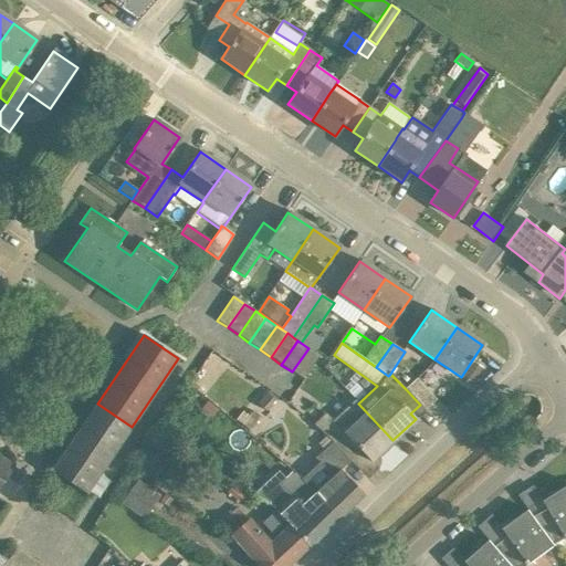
[(303,379),(320,355),(308,348),(292,371),(303,379)]
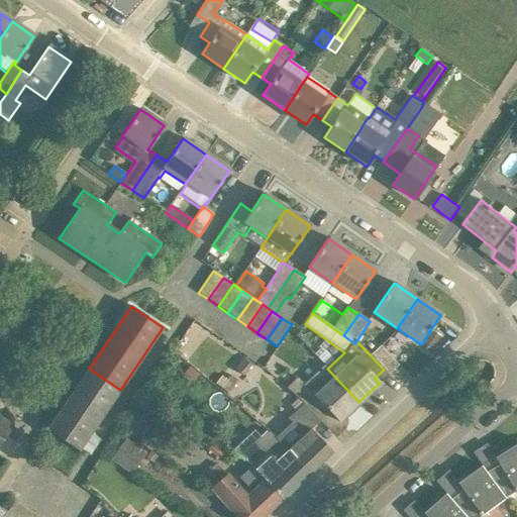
[(431,350),(440,337),(431,330),(421,343),(431,350)]
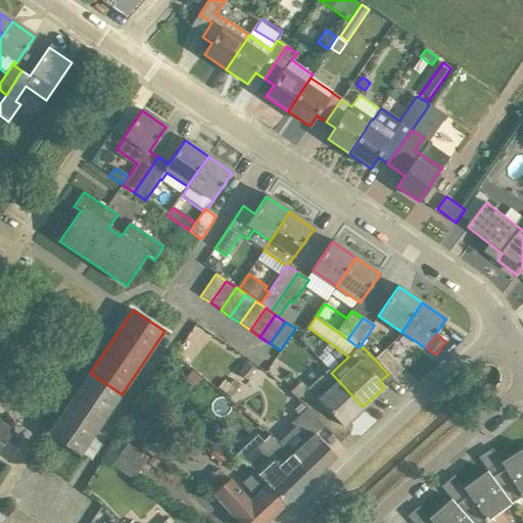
[(402,370),(384,350),(375,360),(388,374),(393,379),(402,370)]
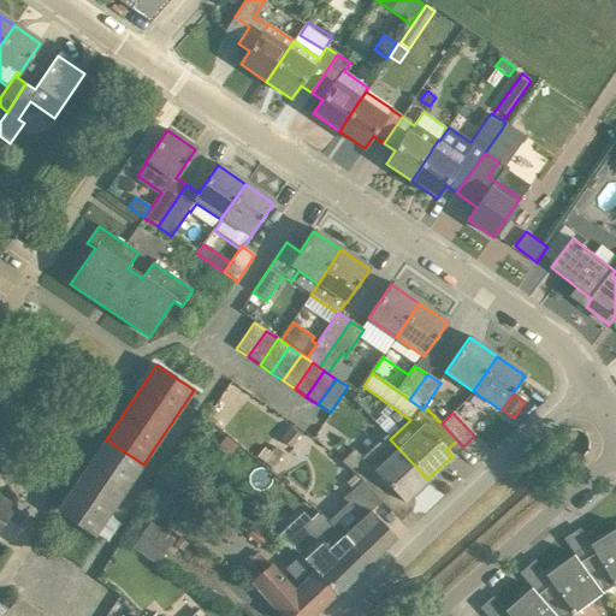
[(289,448),(298,437),(290,430),(280,440),(289,448)]
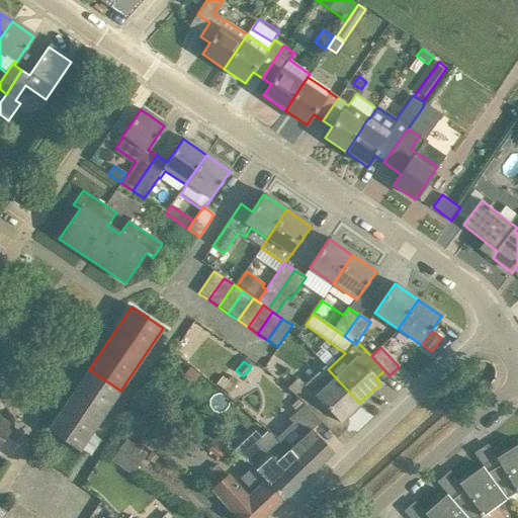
[(194,381),(200,374),(190,367),(185,373),(194,381)]
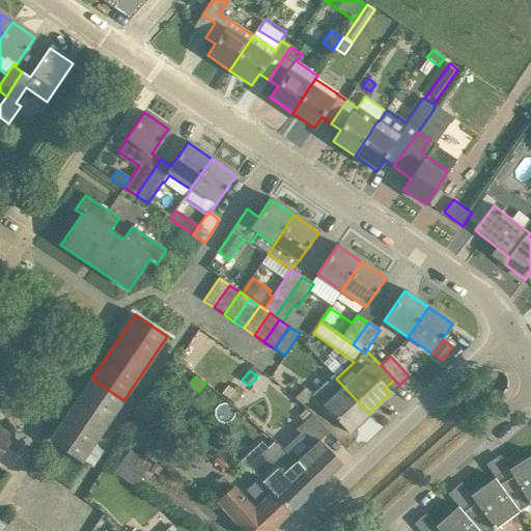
[(347,434),(368,413),(336,379),(334,376),(313,396),(305,388),(296,397),(312,415),(326,429),(335,420),(347,434)]
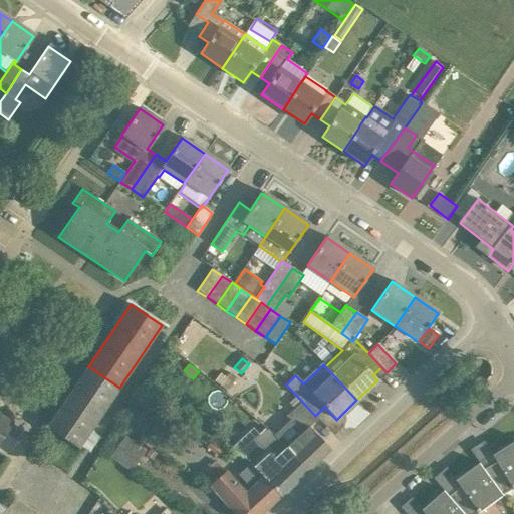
[(119,388),(88,366),(46,428),(78,449),(119,388)]
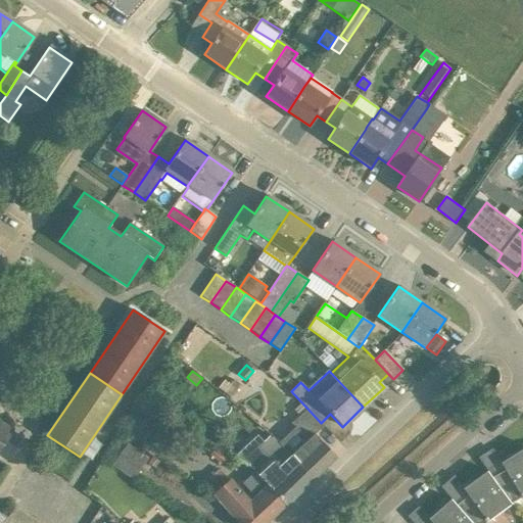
[(218,387),(222,391),(229,384),(225,379),(218,387)]
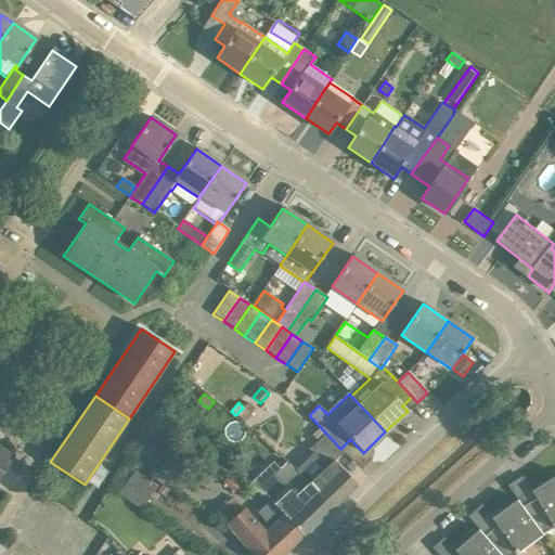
[(318,441),(326,434),(320,427),(311,435),(318,441)]
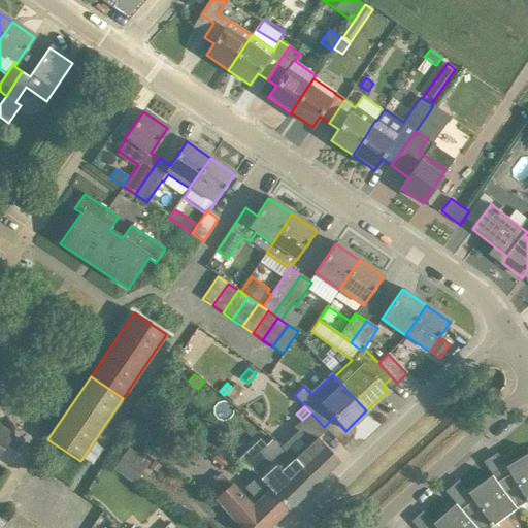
[(316,485),(338,462),(339,462),(318,439),(326,430),(323,428),(324,427),(310,413),(302,420),(294,428),(297,432),(298,431),(310,443),(293,460),(301,468),(316,485)]
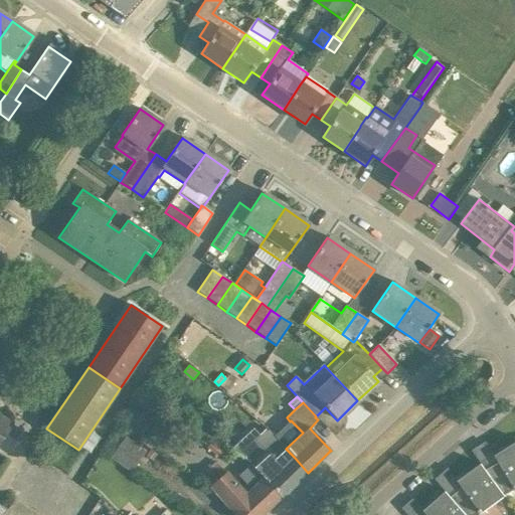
[(0,443),(12,424),(0,415),(0,443)]
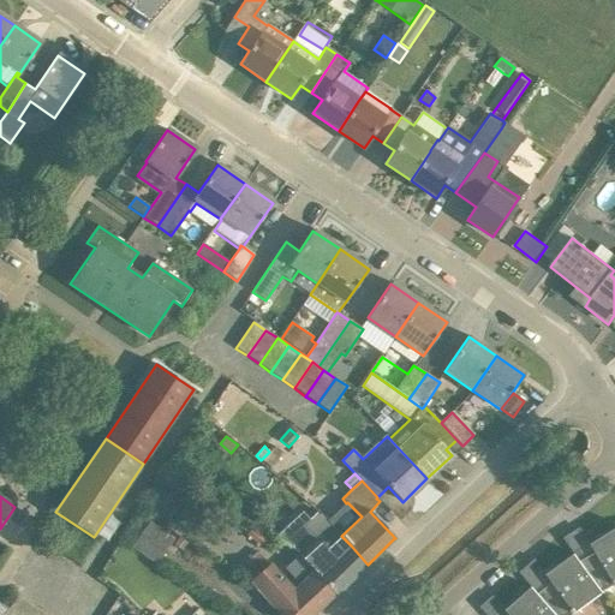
[(169,519),(171,520),(179,526),(189,532),(199,517),(180,503),(169,519)]
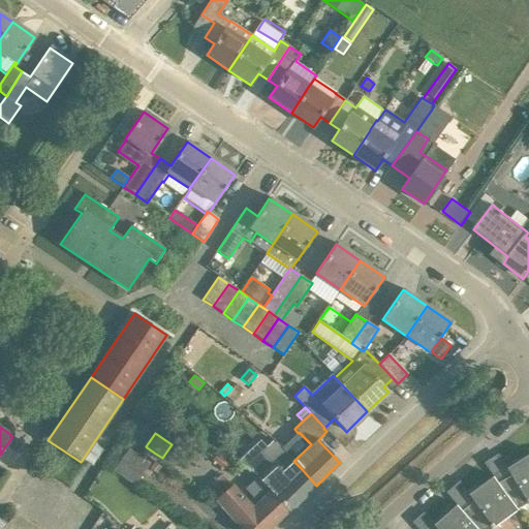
[(189,447),(199,456),(205,449),(193,441),(189,447)]
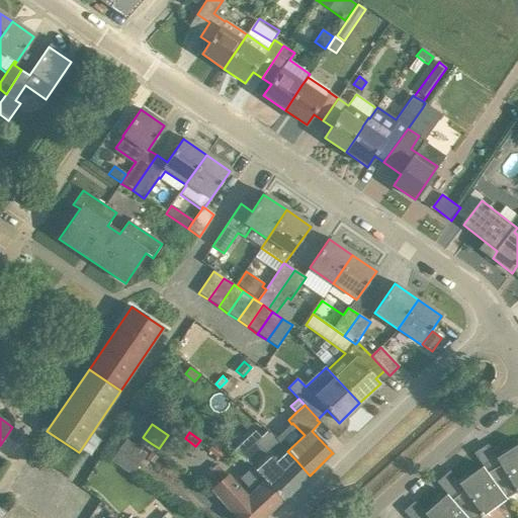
[(282,501),(308,476),(309,477),(310,476),(295,459),(282,471),(251,437),(234,454),(245,461),(265,483),(282,501)]
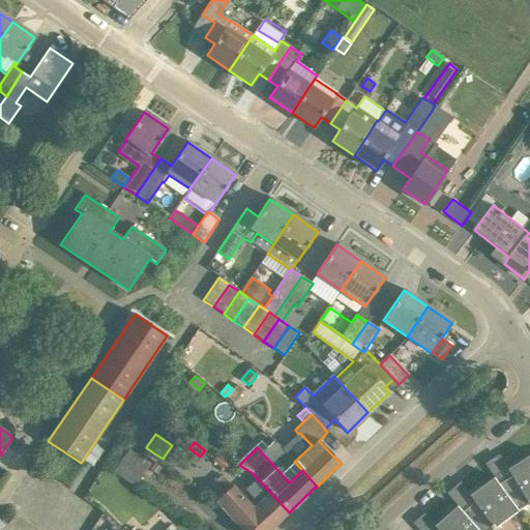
[(148,462),(141,458),(128,448),(112,472),(134,487),(150,464),(148,462)]
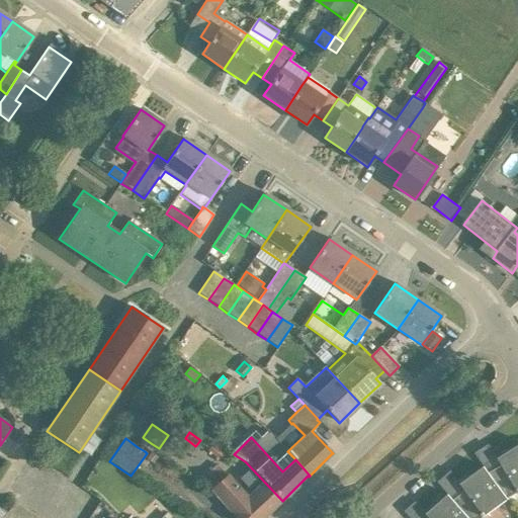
[(151,443),(144,438),(138,447),(145,451),(151,443)]
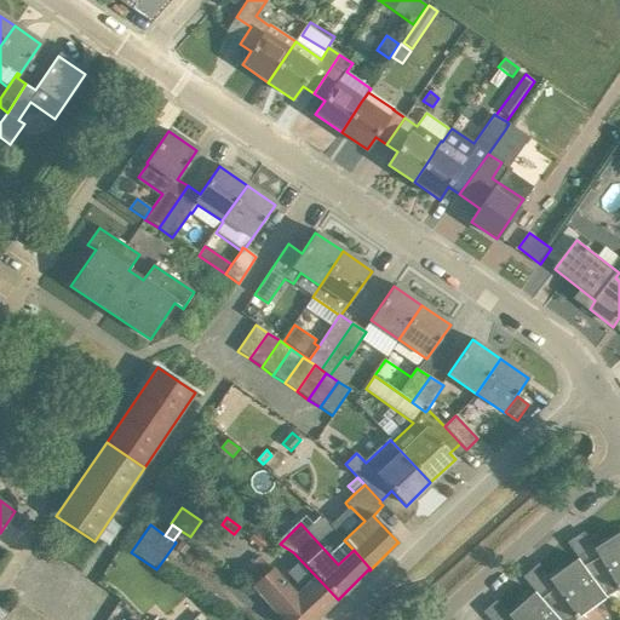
[(269,541),(254,532),(248,540),(263,551),(269,541)]
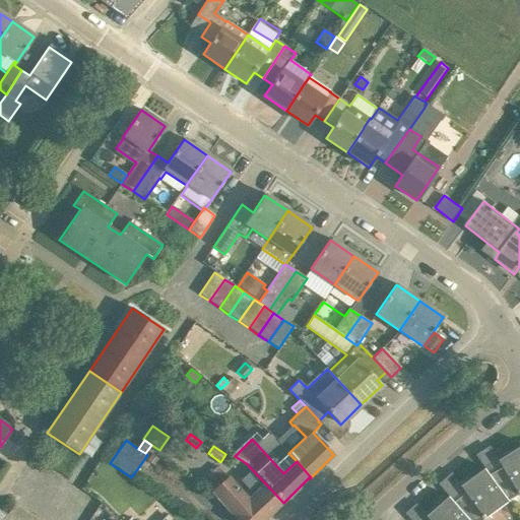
[(513,499),(519,495),(519,448),(500,461),(505,468),(498,472),(513,499)]
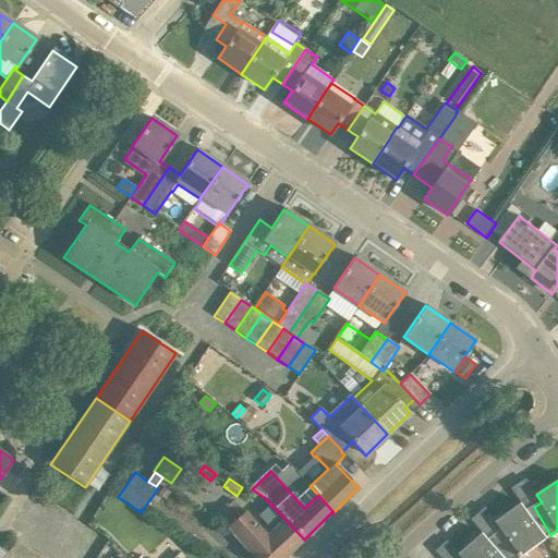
[(162,487),(157,495),(165,500),(170,493),(162,487)]
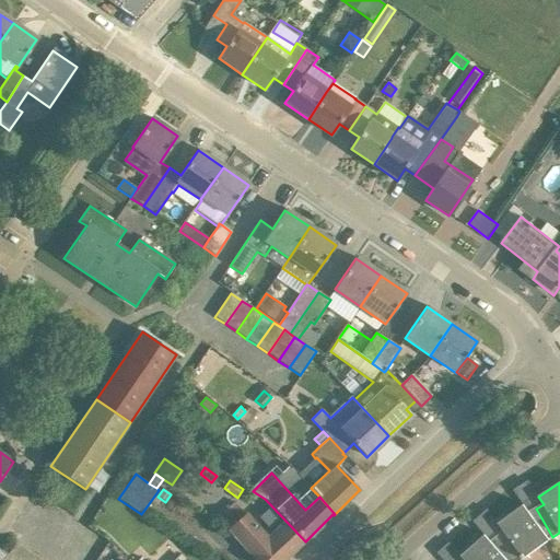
[(286,559),(305,541),(287,522),(269,539),(246,513),(245,514),(234,502),(217,518),(225,529),(254,559),(286,559)]
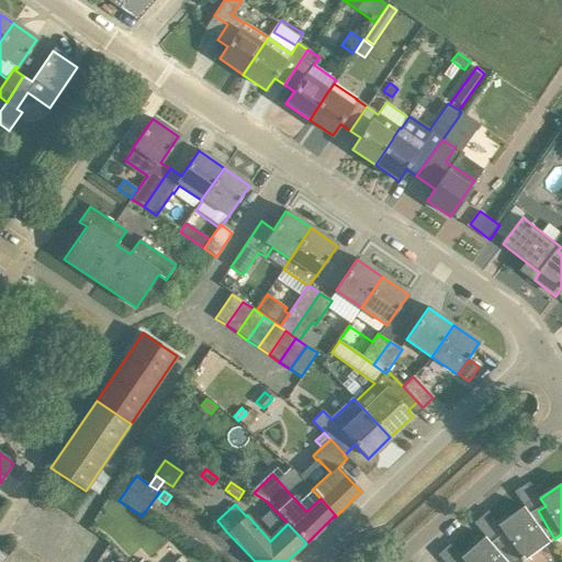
[(518,561),(525,561),(550,542),(554,539),(538,510),(531,515),(525,507),(499,526),(505,534),(499,539),(518,561)]
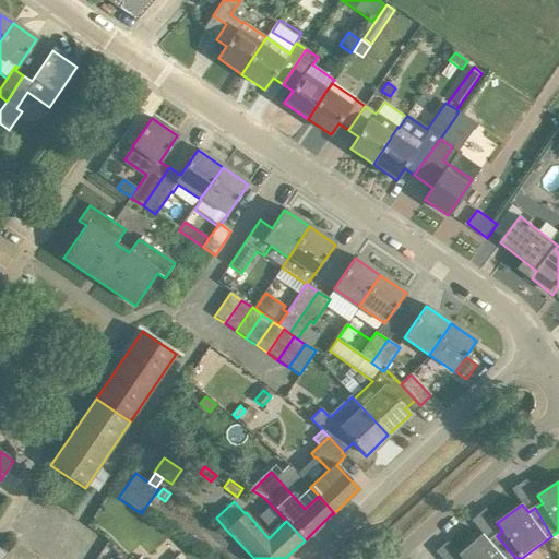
[(515,558),(497,536),(490,542),(484,534),(460,556),(463,558),(515,558)]
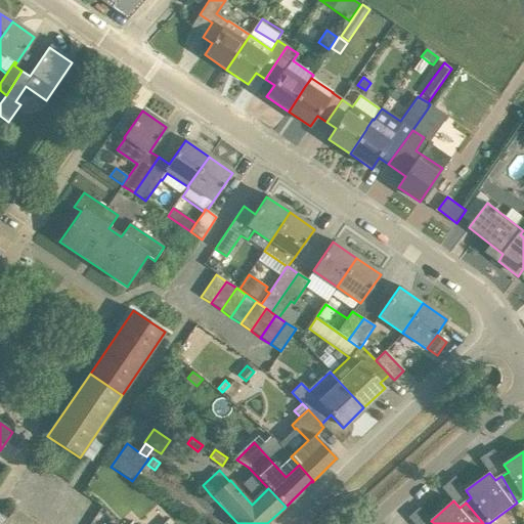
[(17,523),(24,516),(13,509),(6,519),(2,523),(17,523)]
